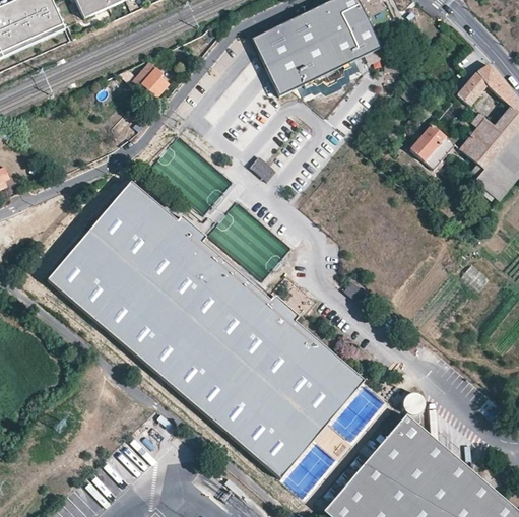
[(0,57),(65,28),(52,0),(0,0),(0,57)]
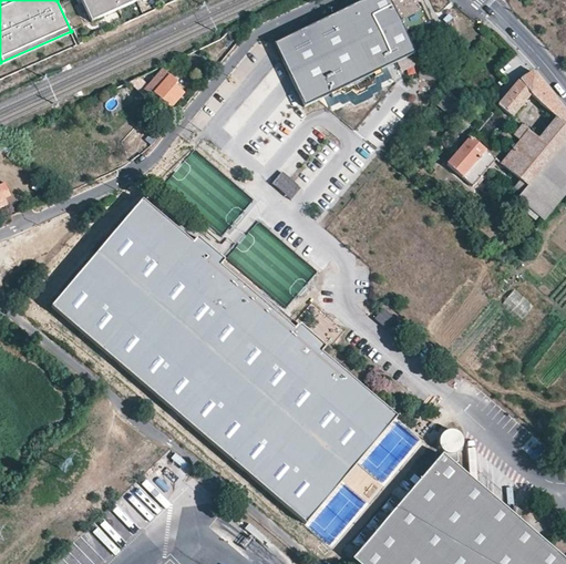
[(85,0),(93,17),(129,0),(85,0)]
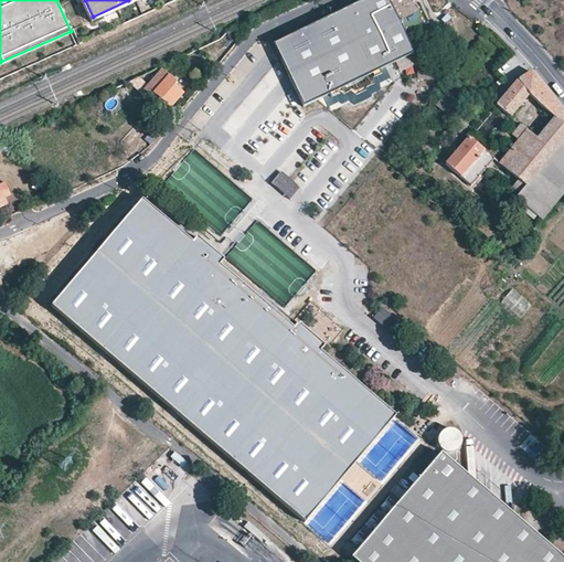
[(364,0),(277,42),(298,84),(305,101),(413,51),(398,17),(391,0),(364,0)]
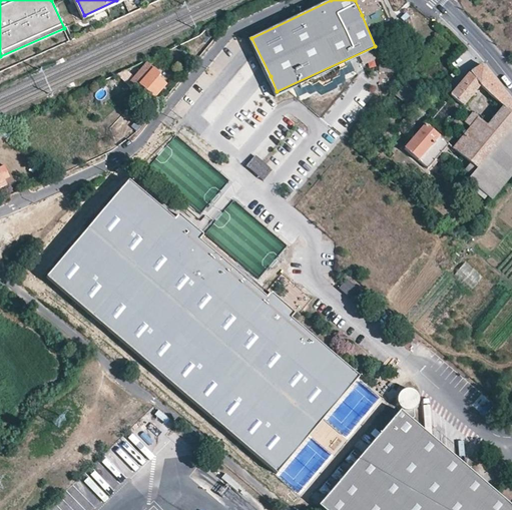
[(374,48),(361,53),(368,69),(380,64),(374,48)]
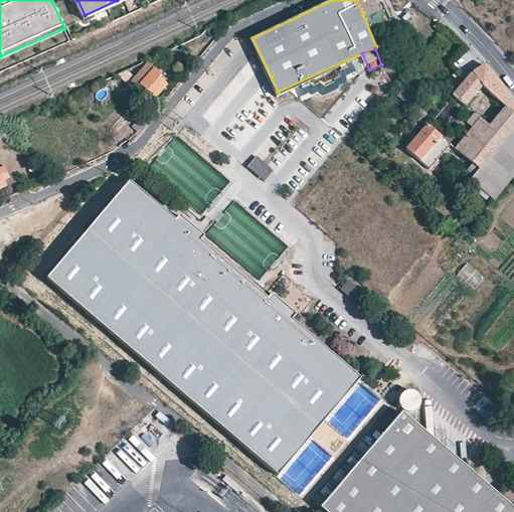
[(141,82),(147,89),(155,95),(156,95),(164,86),(168,81),(161,74),(162,71),(157,66),(149,59),(143,66),(135,74),(131,79),(130,81),(137,87),(141,82)]
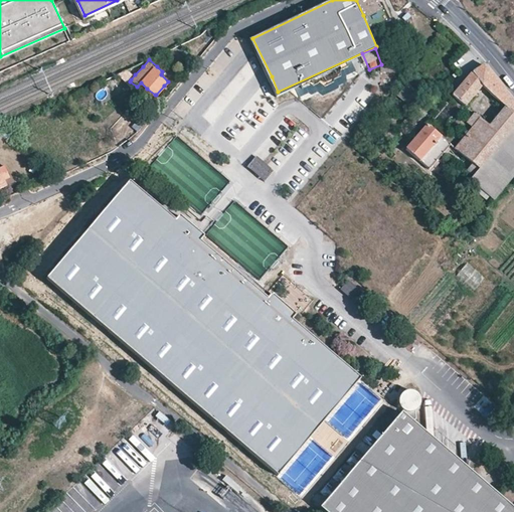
[(472,125),(455,146),(473,162),(469,167),(475,173),(471,177),(494,197),(509,179),(513,173),(513,129),(512,128),(513,126),(513,100),(500,81),(484,61),(473,69),(457,88),(454,92),(453,93),(465,104),(482,83),(506,104),(490,122),(475,111),(467,120),(472,125)]
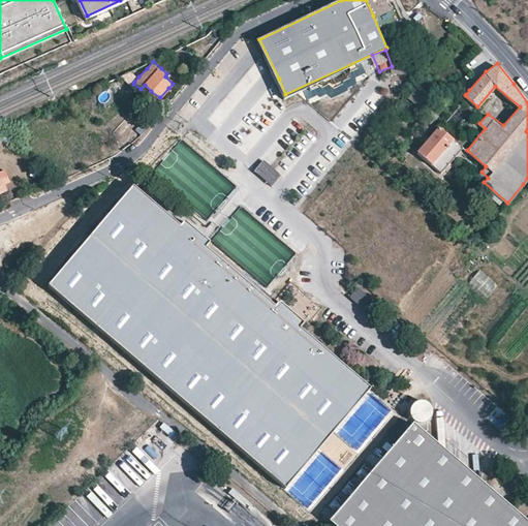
[(165,64),(161,68),(166,73),(171,69),(165,64)]
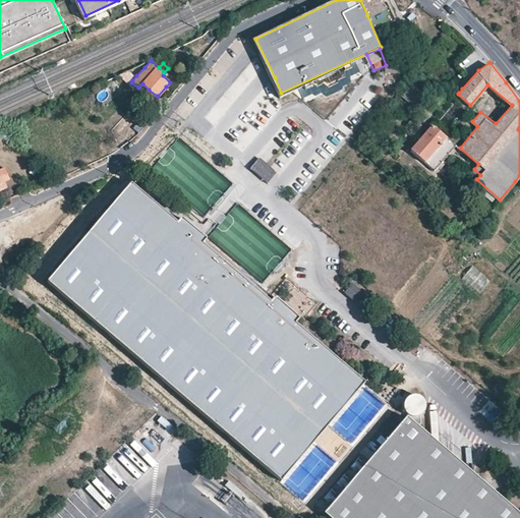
[(415,105),(425,93),(412,81),(402,94),(415,105)]
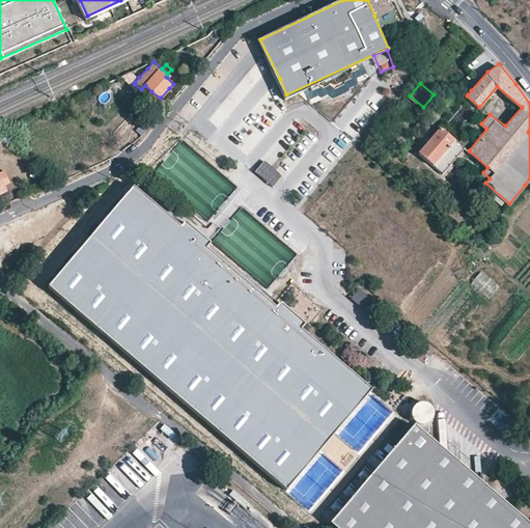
[(145,85),(141,89),(147,95),(148,94),(151,91),(145,85)]
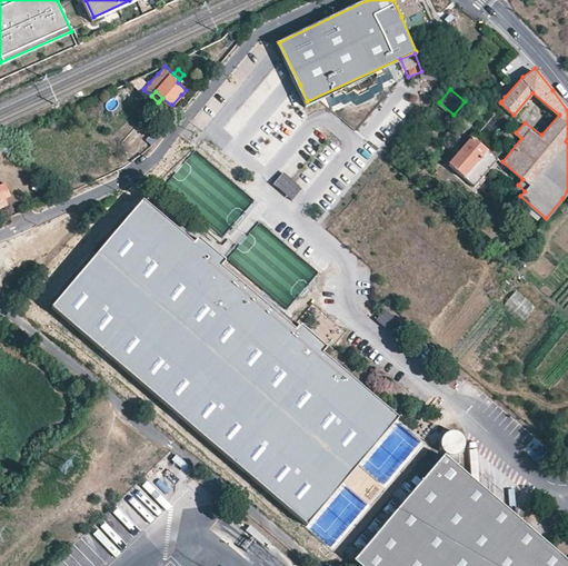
[(169,123),(163,118),(147,137),(153,142),(169,123)]
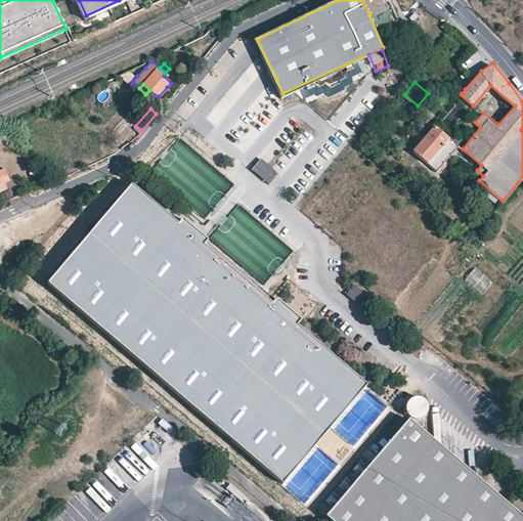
[(427,161),(437,169),(459,144),(450,136),(434,125),(413,149),(427,161)]
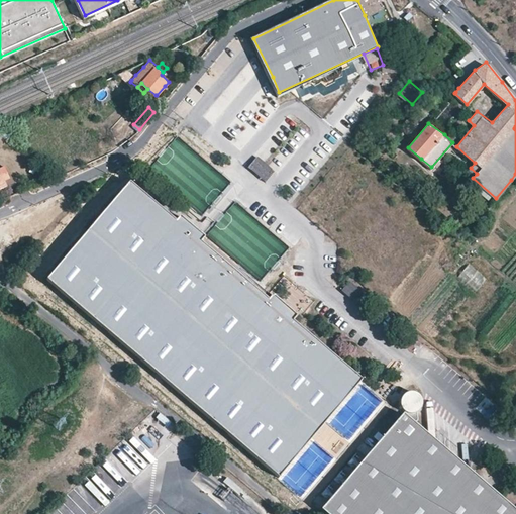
[(248,166),(267,180),(276,169),(259,153),(248,166)]
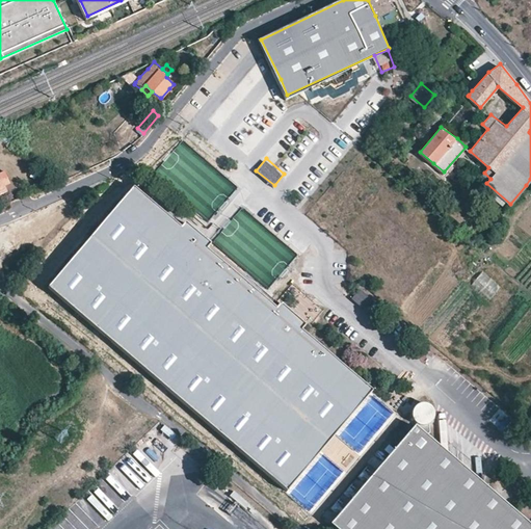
[(114,342),(151,372),(176,394),(189,405),(228,439),(244,452),(259,466),(281,483),(314,445),(334,422),(363,388),(367,381),(362,376),(302,327),(307,322),(296,313),(282,300),(277,305),(260,289),(229,263),(233,258),(224,252),(197,228),(187,219),(183,225),(152,197),(135,184),(108,215),(77,250),(54,278),(48,284),(53,289),(106,335),(114,342)]
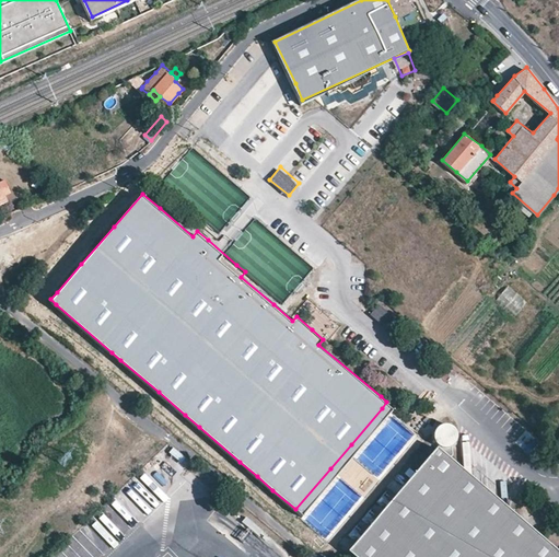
[(515,313),(528,300),(510,283),(497,297),(515,313)]
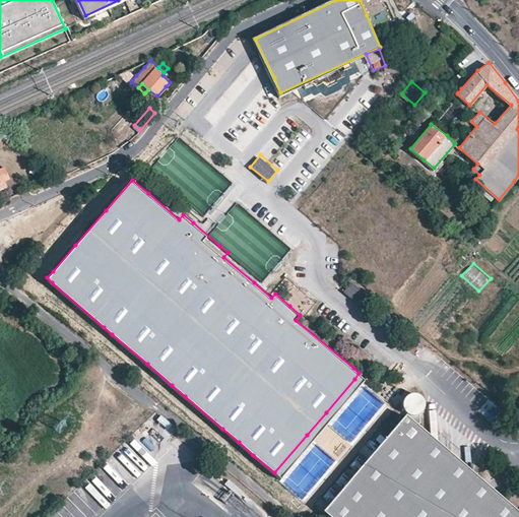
[(359,373),(354,379),(326,412),(307,435),(274,472),(278,477),(298,456),(329,419),(365,378),(359,373)]
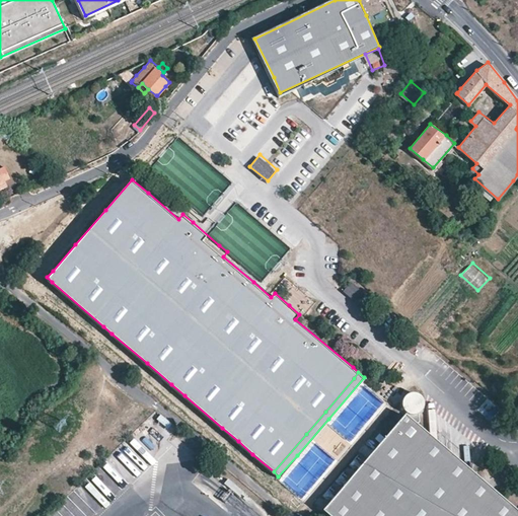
[(420,393),(416,390),(411,389),(405,390),(401,394),(398,398),(398,403),(399,409),(402,412),(405,414),(412,415),(416,414),(420,411),(423,408),(424,402),(423,397),(420,393)]
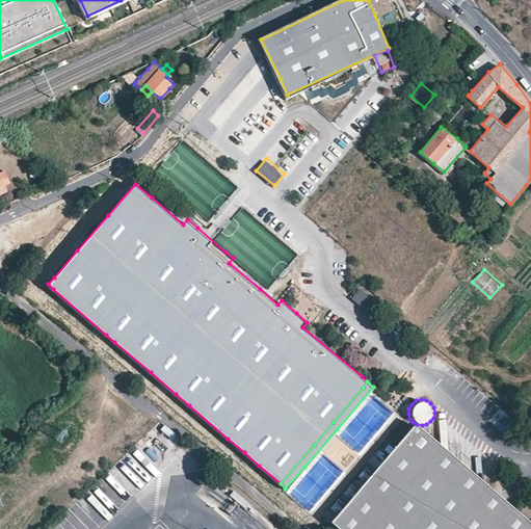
[(422,425),(416,424),(415,424),(413,426),(424,435),(427,431),(426,424),(422,425)]
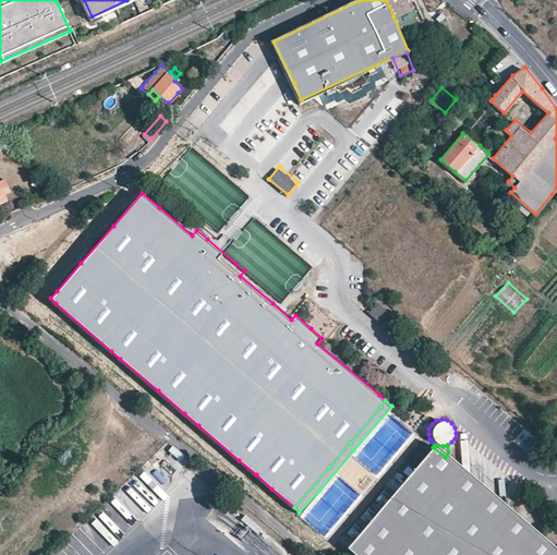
[(556,552),(507,510),(496,511),(495,501),(494,499),(484,501),(483,490),(482,489),(471,490),(471,479),(469,478),(459,479),(458,469),(445,457),(433,447),(344,551),(349,554),(556,554),(556,552)]
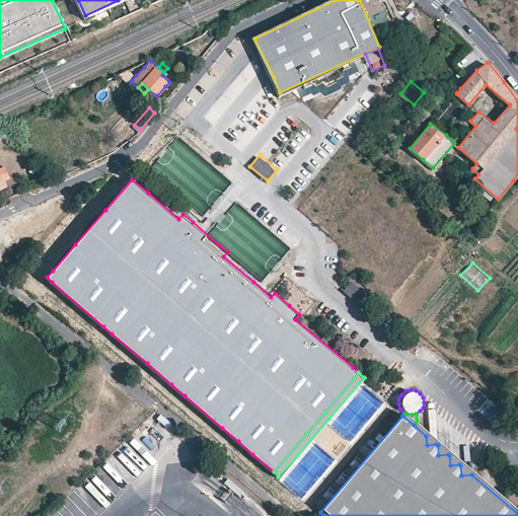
[(436,444),(426,436),(427,445),(436,444)]
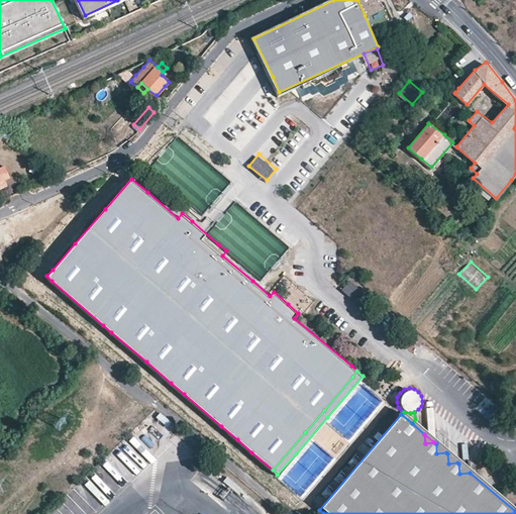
[(446,452),(436,443),(436,453),(446,452)]
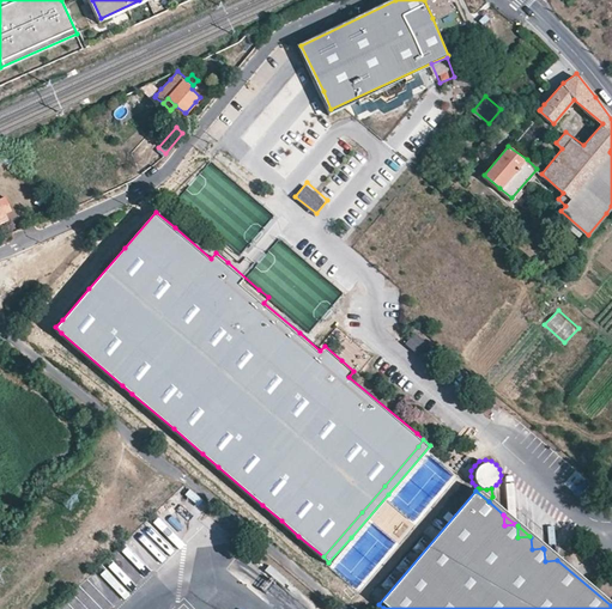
[(543,548),(531,537),(532,549),(543,548)]
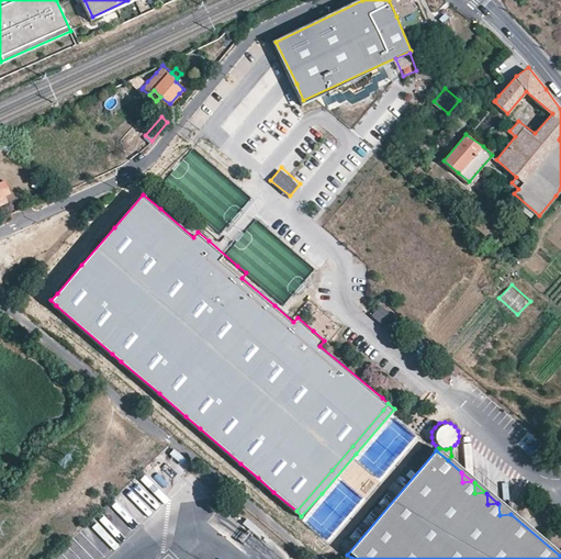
[(511,514),(498,504),(500,515),(511,514)]
